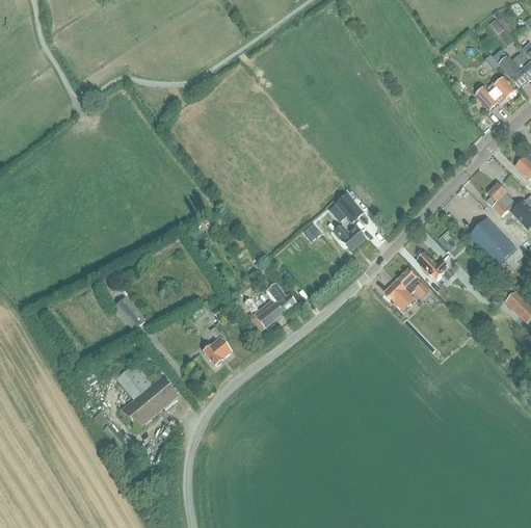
[(497,9),(493,12),(496,18),(501,14),(497,9)]
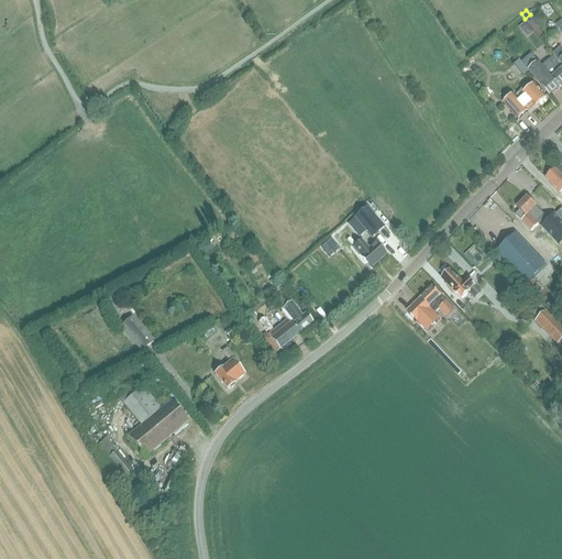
[(552,51),(553,52),(561,62),(561,46),(560,44),(552,51)]
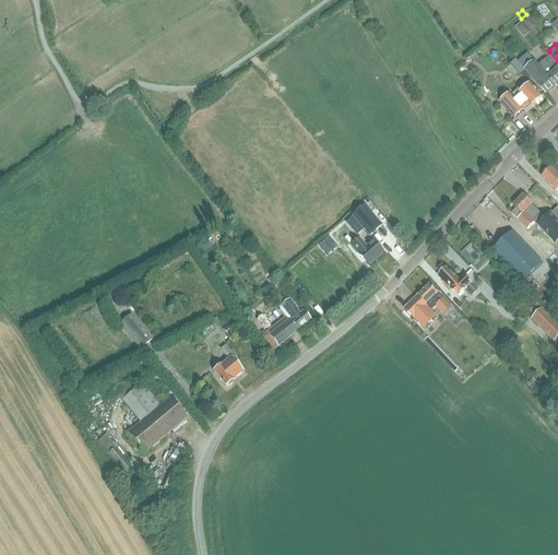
[(546,91),(557,79),(557,61),(549,51),(537,62),(534,58),(524,66),(527,70),(529,70),(546,91)]
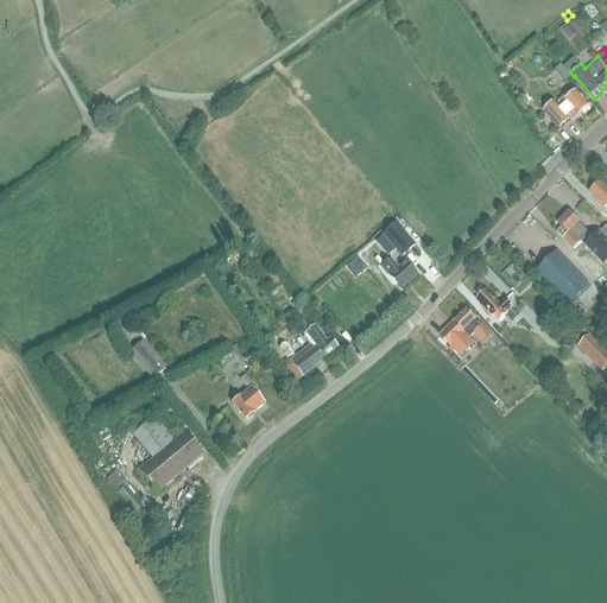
[(561,61),(555,65),(560,71),(566,67),(561,61)]
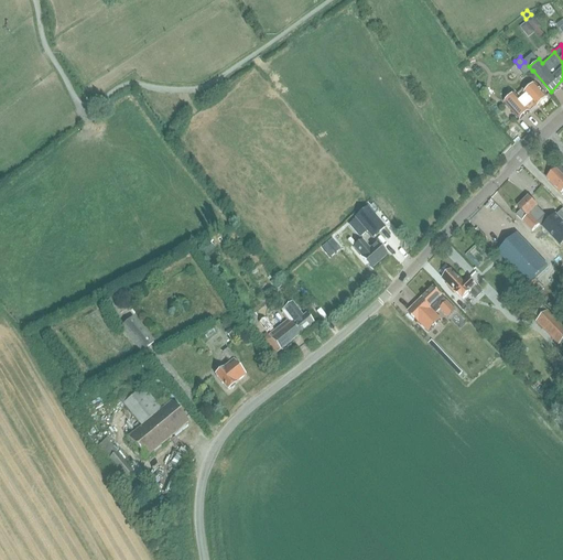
[(515,90),(504,99),(519,117),(529,108),(528,107),(533,103),(536,105),(547,95),(536,81),(528,87),(523,92),(518,96),(515,90)]
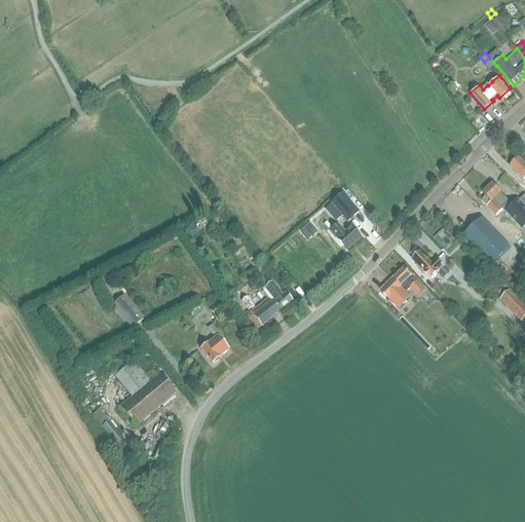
[(524,160),(518,154),(510,163),(524,179),(524,160)]
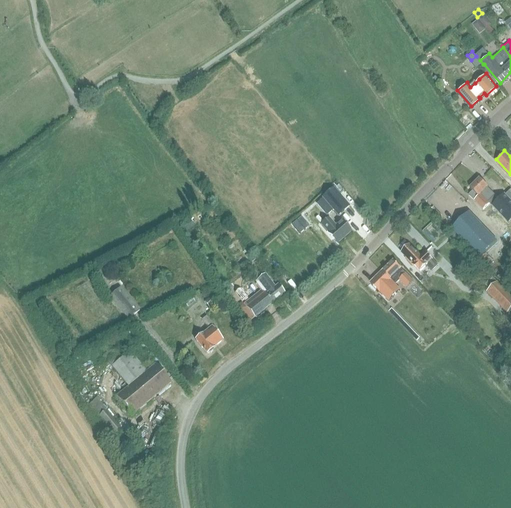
[(494,192),(487,184),(479,175),(469,185),(472,188),(468,192),(482,207),(489,200),(488,199),(494,192)]
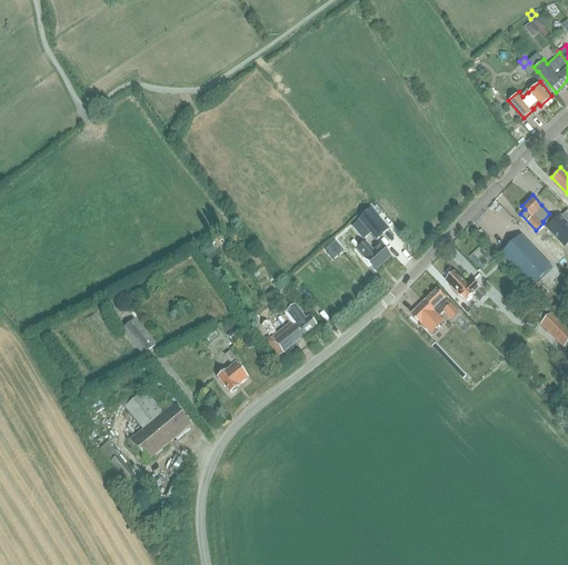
[(358,217),(350,222),(361,236),(368,230),(375,237),(387,226),(370,205),(357,216),(358,217)]
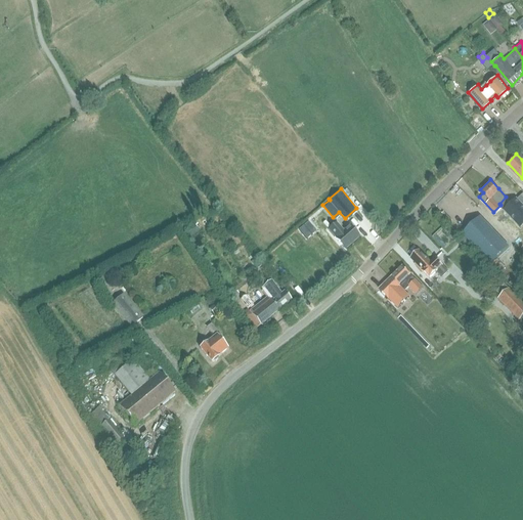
[(506,197),(499,204),(500,205),(520,225),(522,221),(522,203),(517,197),(516,196),(511,201),(506,197)]
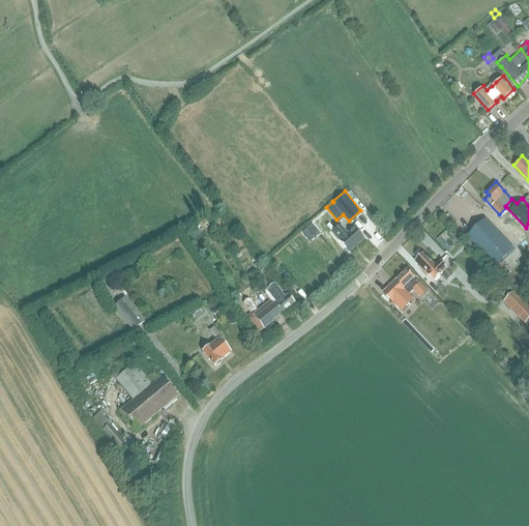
[(485,216),(467,234),(470,237),(475,242),(496,264),(502,258),(513,247),(485,216)]
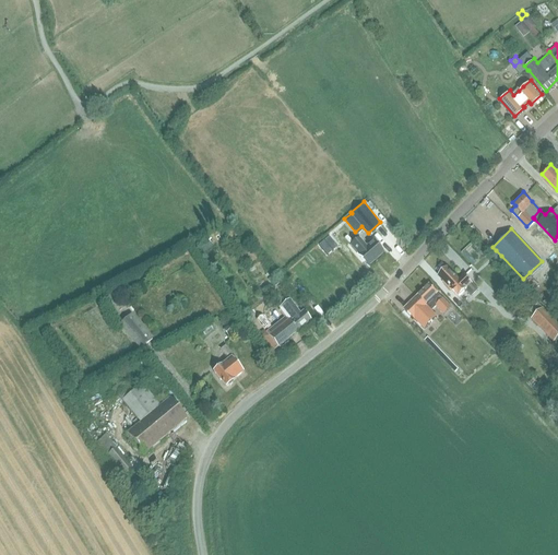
[(328,234),(318,241),(327,252),(336,244),(328,234)]
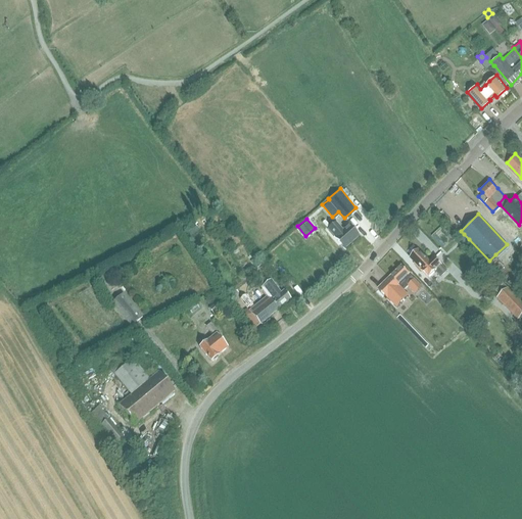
[(343,245),(358,232),(348,222),(343,227),(335,219),(327,226),(343,245)]
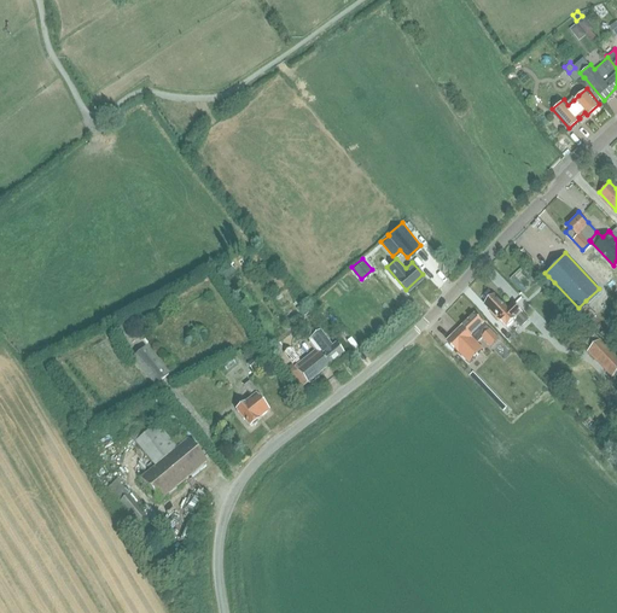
[(228,262),(219,268),(225,276),(234,270),(228,262)]
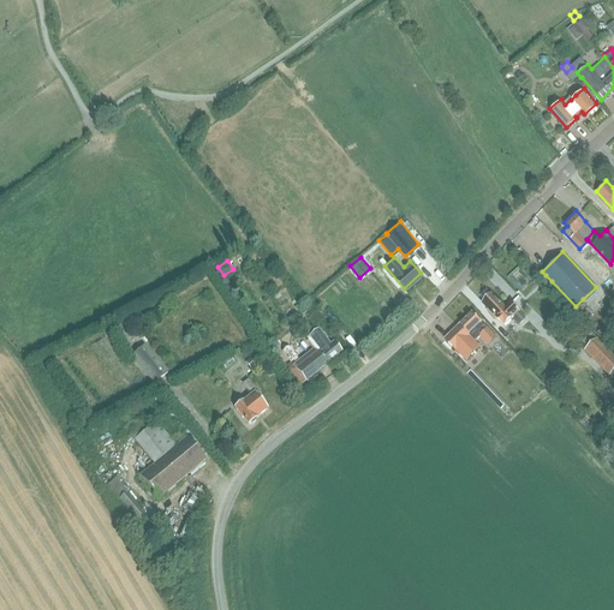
[(538,281),(546,288),(552,281),(546,275),(538,281)]
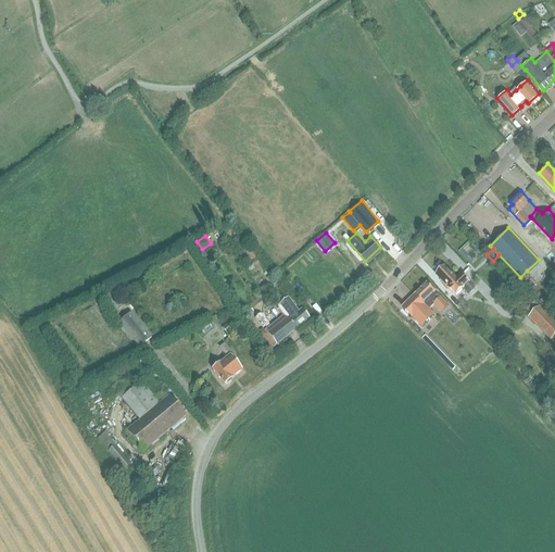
[(444,262),(434,271),(440,276),(439,277),(446,285),(448,285),(454,291),(462,285),(468,291),(475,285),(462,271),(456,275),(444,262)]
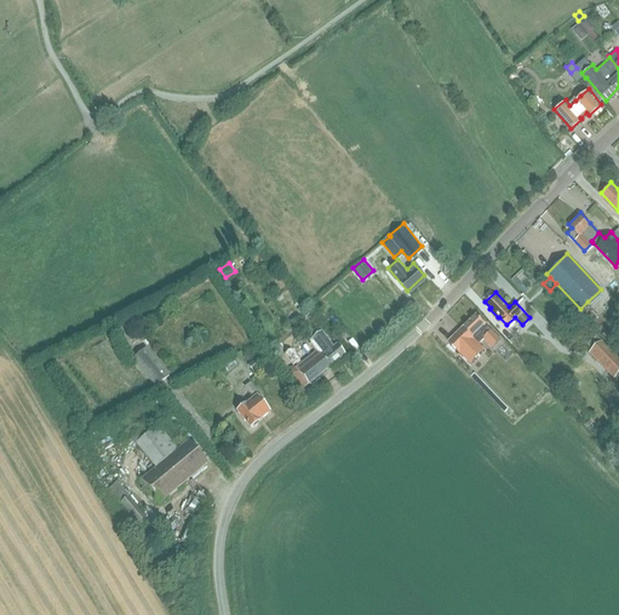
[(588,302),(580,309),(589,319),(597,311),(588,302)]
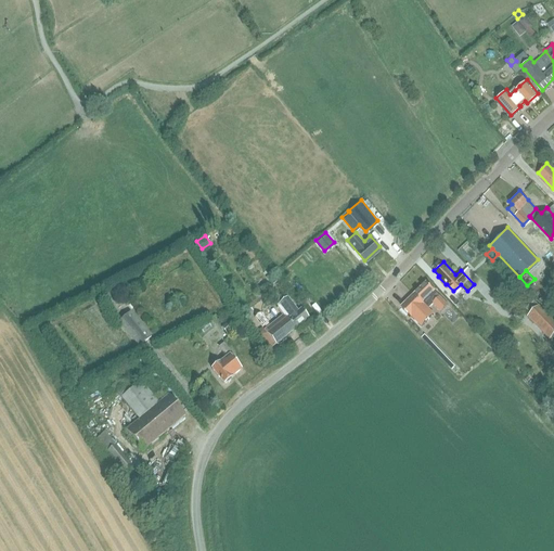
[(413,291),(401,303),(421,323),(434,310),(428,305),(433,300),(440,309),(448,302),(439,293),(434,287),(425,279),(413,291)]
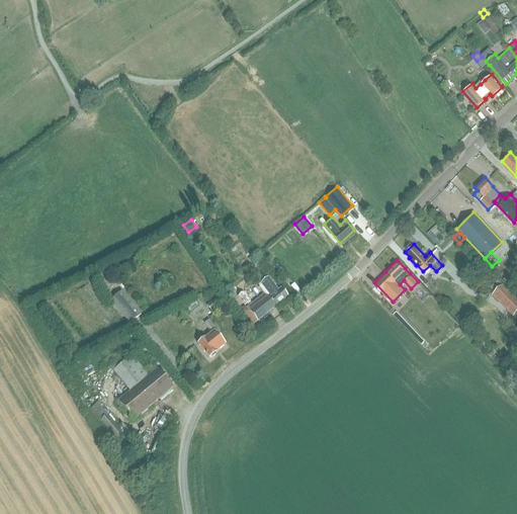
[(503,273),(508,269),(499,260),(495,264),(503,273)]
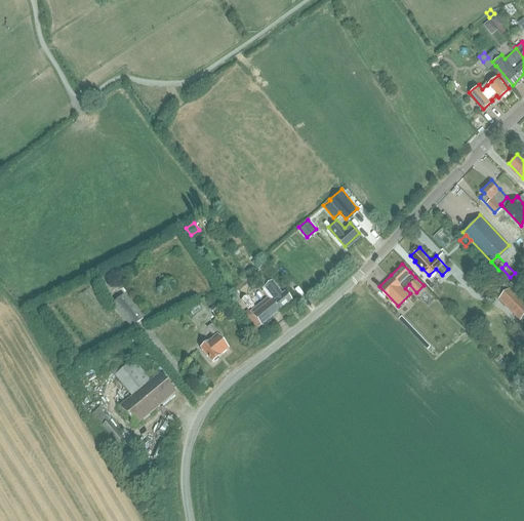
[(281,291),(271,278),(262,286),(268,294),(249,309),(254,315),(260,322),(291,297),(284,289),(281,291)]
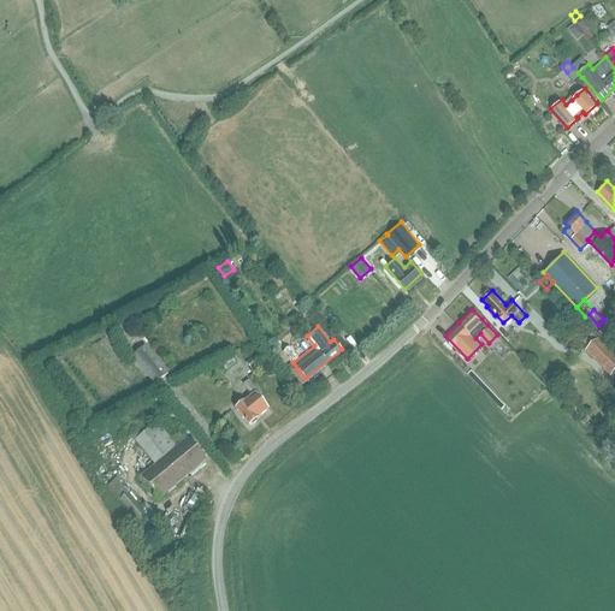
[(542,334),(528,342),(537,355),(550,346),(542,334)]
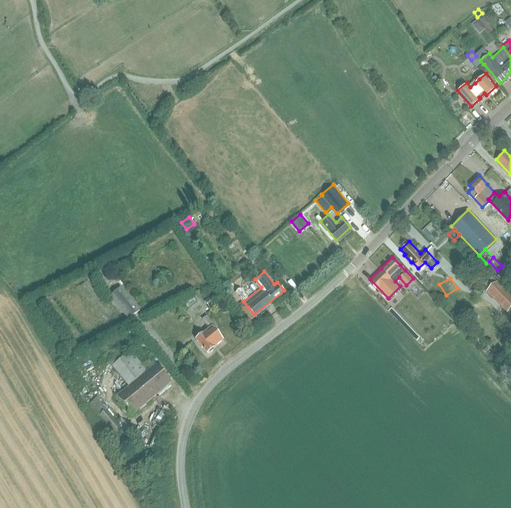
[(510,294),(497,279),(486,289),(506,310),(510,305),(510,294)]
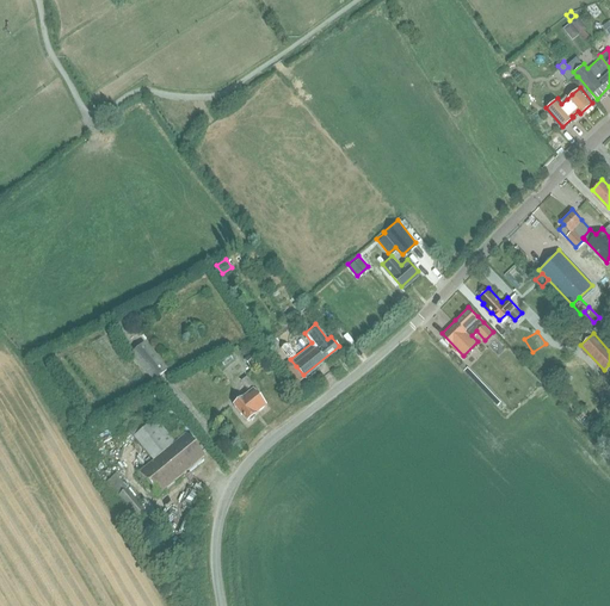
[(129,350),(152,377),(165,366),(142,339),(129,350)]
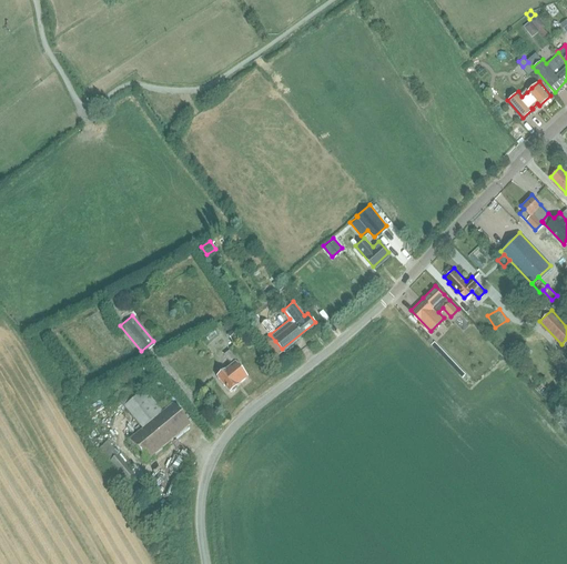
[(259,321),(266,332),(274,326),(266,315),(259,321)]
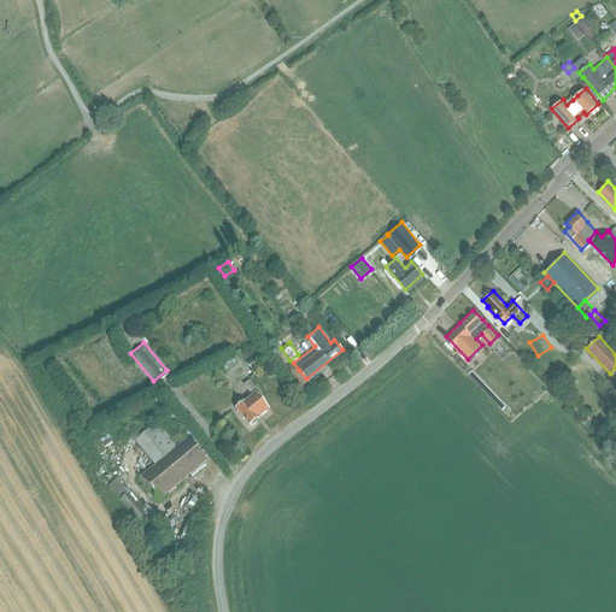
[(494,343),(488,349),(497,357),(502,352),(494,343)]
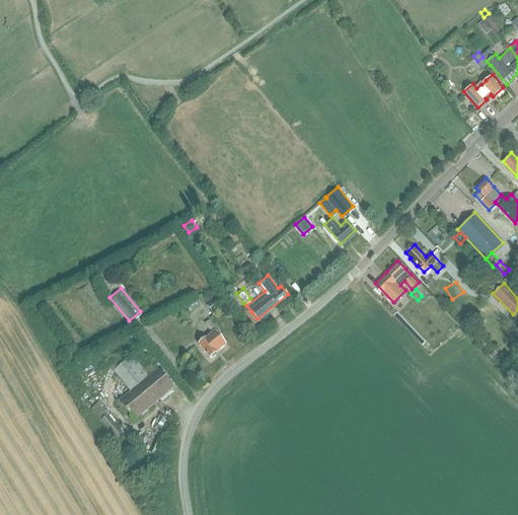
[(211,308),(219,301),(214,295),(206,303),(211,308)]
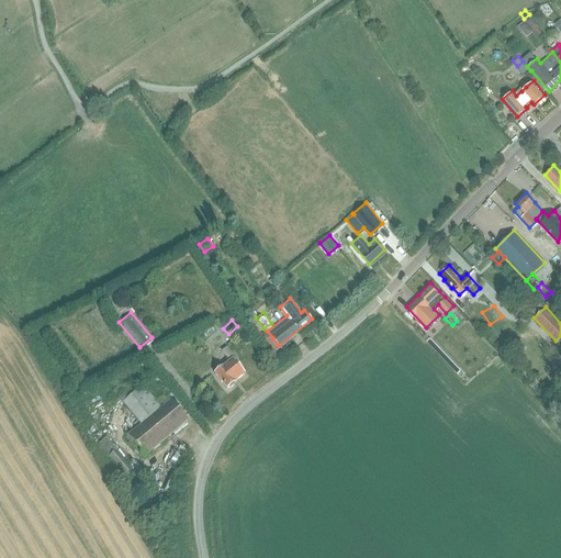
[(270,352),(279,345),(272,337),(267,331),(258,337),(270,352)]
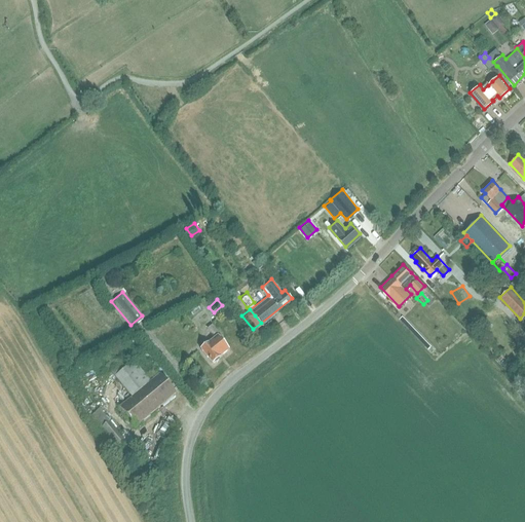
[(218,355),(219,353),(228,346),(217,333),(219,331),(211,322),(207,325),(214,334),(199,346),(211,361),(212,360),(215,360),(218,358),(218,355)]
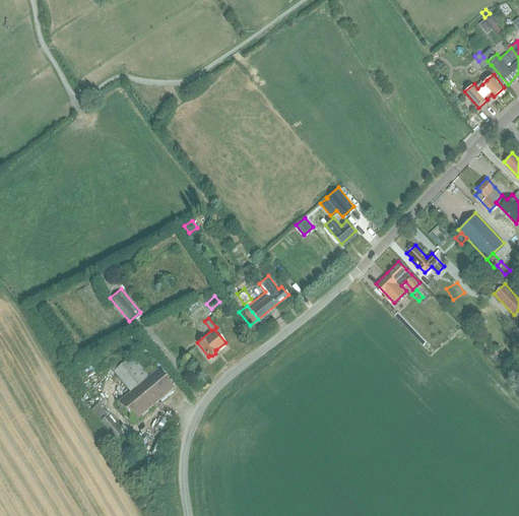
[(133,418),(173,385),(157,367),(148,374),(131,353),(127,358),(123,352),(109,365),(129,389),(117,399),(133,418)]
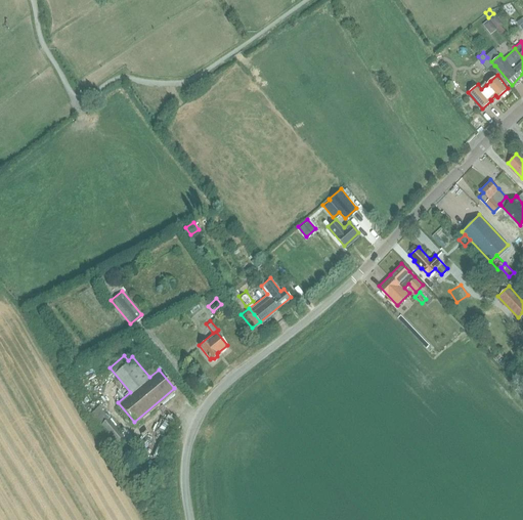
[(125,437),(107,417),(107,416),(98,404),(86,414),(96,426),(115,446),(125,437)]
